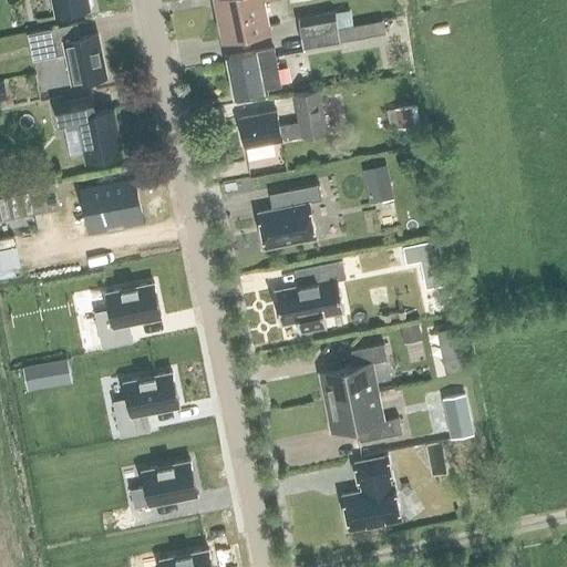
[(52,0),(57,14),(89,7),(86,0),(52,0)]
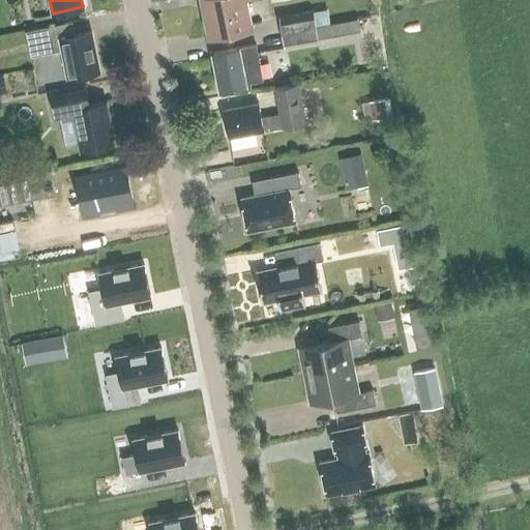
[(203,0),(210,35),(254,27),(247,0),(203,0)]
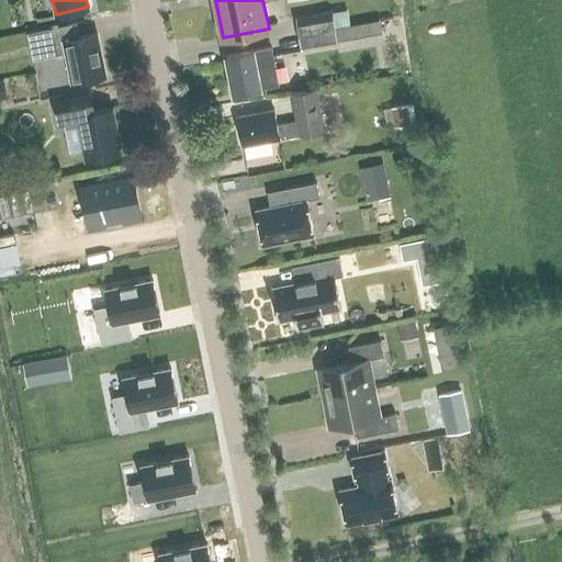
[(296,18),(299,32),(349,22),(347,10),(296,18)]
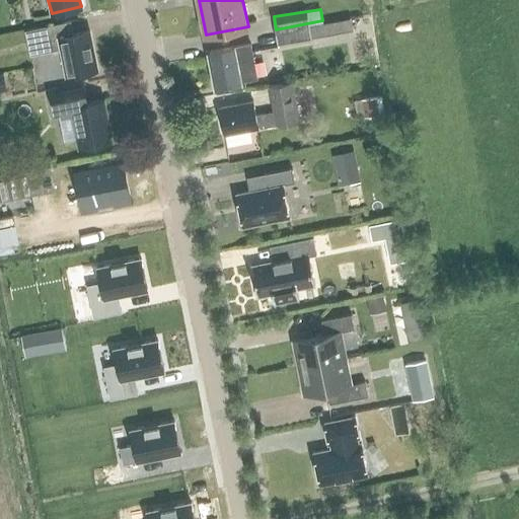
[(332,32),(353,32),(353,18),(332,18),(332,32)]
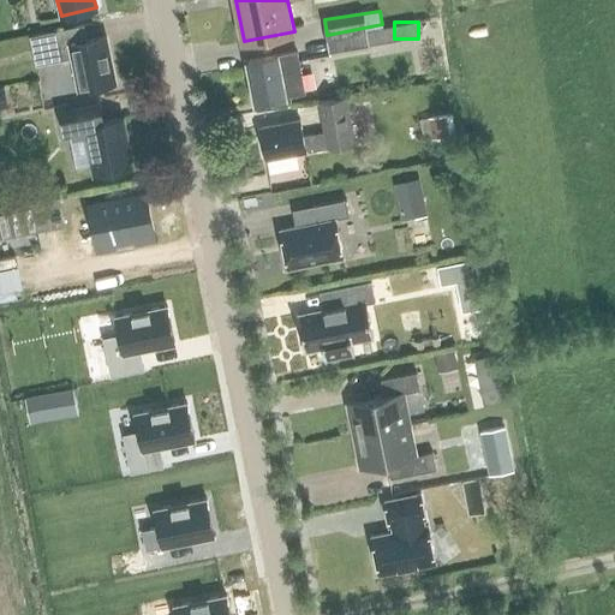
[(382,24),(327,35),(329,54),(370,48),(366,30),(383,28),(382,24)]
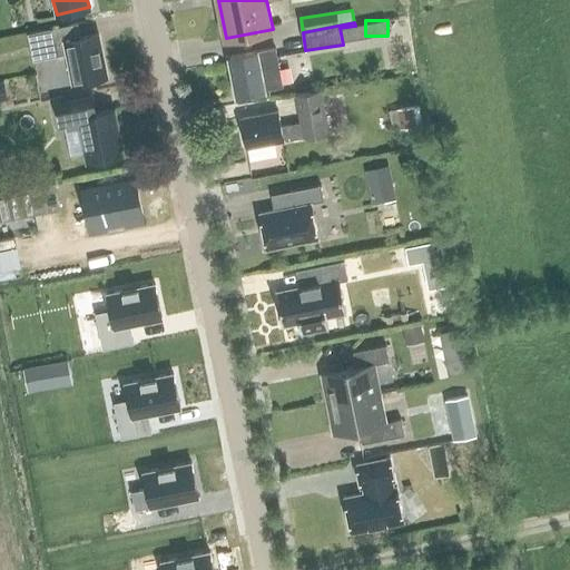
[(78,23),(52,29),(28,33),(31,51),(57,47),(58,56),(68,55),(74,82),(106,76),(98,36),(81,39),(78,23)]
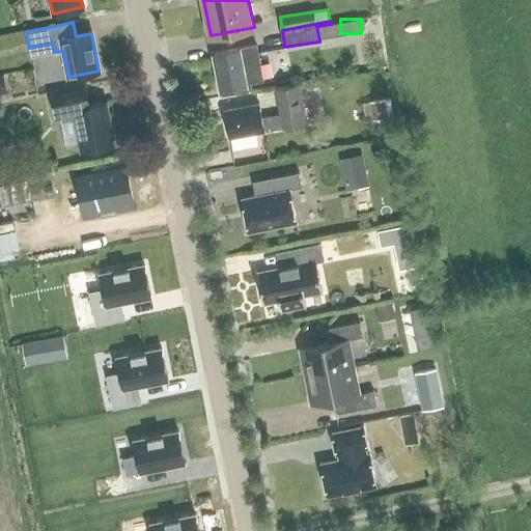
[(256,45),(240,48),(213,53),(220,88),(263,80),(256,45)]
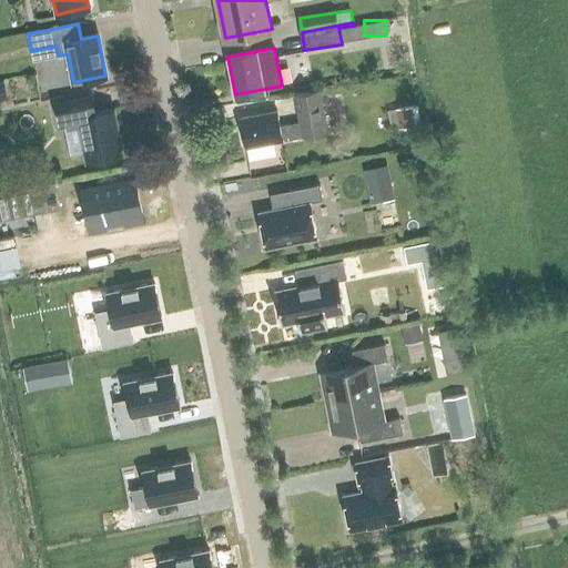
[(298,123),(279,127),(275,112),(241,119),(245,145),(325,130),(316,87),(292,91),(298,123)]
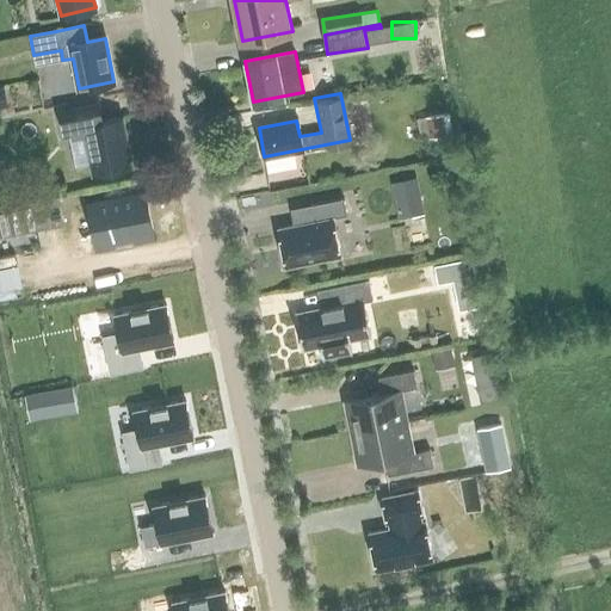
[(96,173),(130,166),(119,117),(100,122),(97,105),(61,112),(66,136),(87,133),(96,173)]
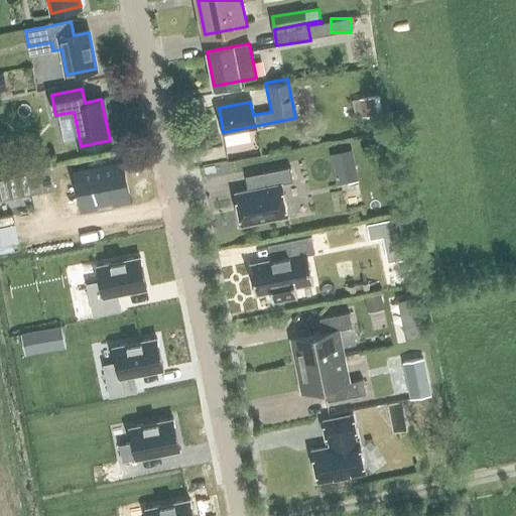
[(379,96),(374,97),(359,99),(362,118),(367,117),(367,120),(383,118),(379,96)]
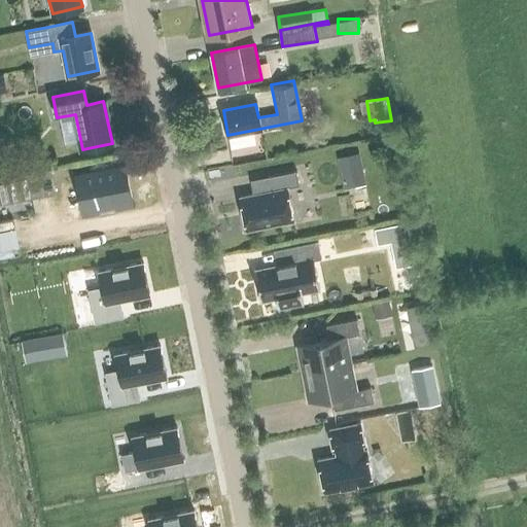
[(338,157),(343,181),(363,177),(359,153),(338,157)]
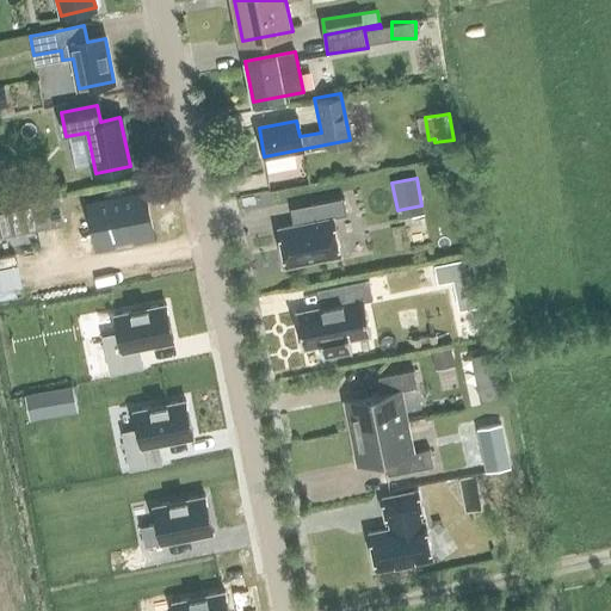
[(97,251),(156,239),(146,187),(86,199),(97,251)]
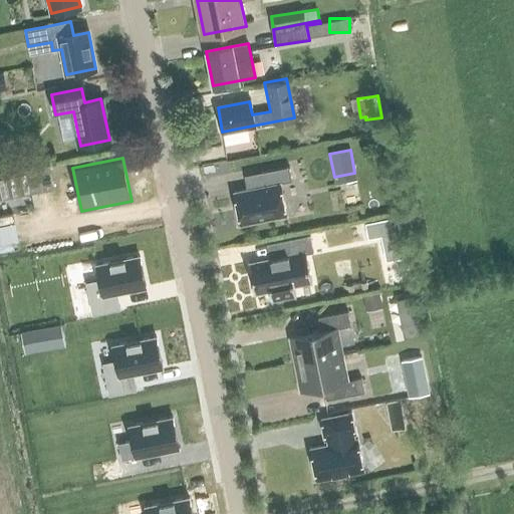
[(234,193),(240,225),(287,216),(280,183),(292,181),(289,166),(262,172),(264,186),(234,193)]
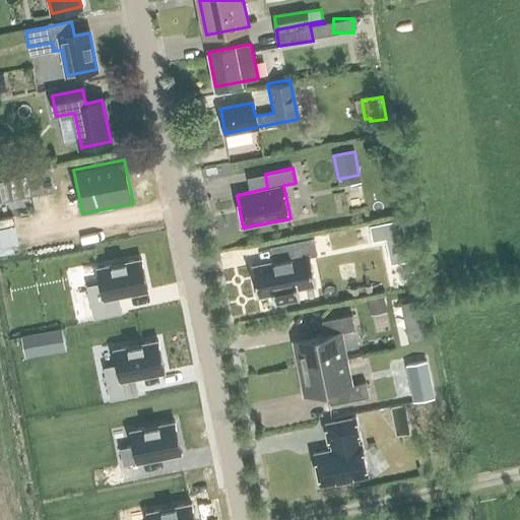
[(298,288),(315,285),(315,286),(316,285),(310,257),(317,255),(314,239),(281,245),(284,260),(252,267),(252,266),(251,266),(257,298),(272,295),(274,305),(300,300),(298,288)]
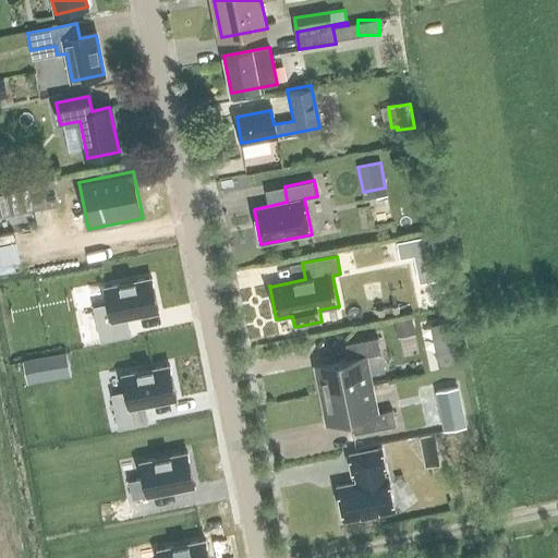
[(111,307),(97,311),(99,323),(113,320),(114,325),(161,315),(155,281),(108,290),(111,307)]
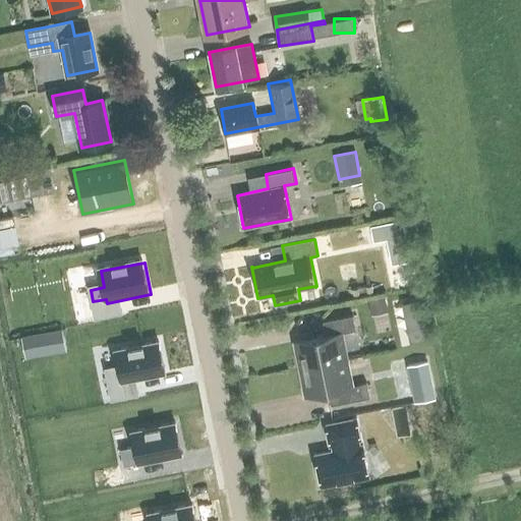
[(389,312),(385,295),(367,299),(371,316),(389,312)]
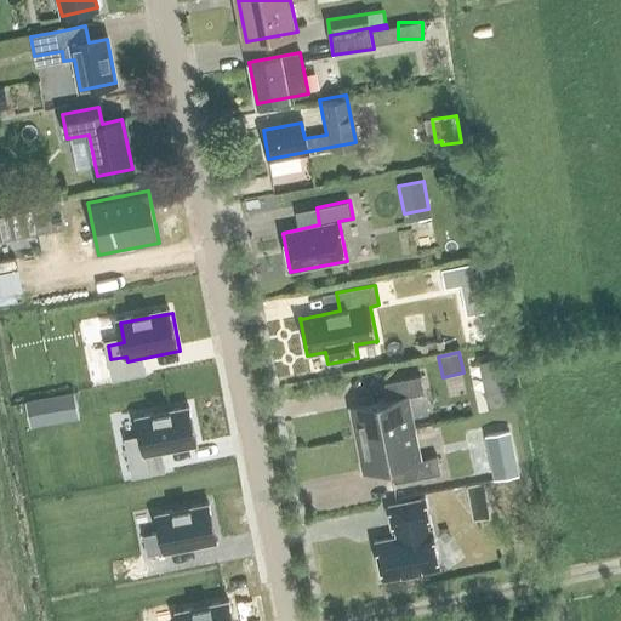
[(353,408),(359,439),(411,429),(405,397),(425,393),(421,376),(385,383),(388,400),(353,408)]
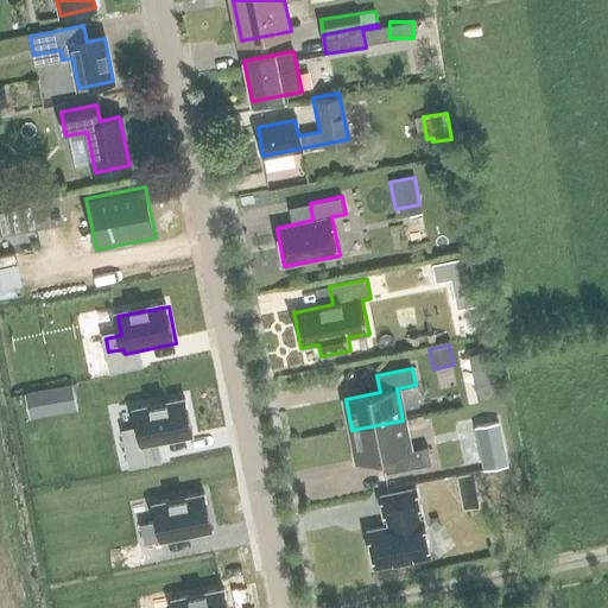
[(139,438),(124,442),(126,456),(141,453),(143,457),(194,448),(187,410),(135,420),(139,438)]
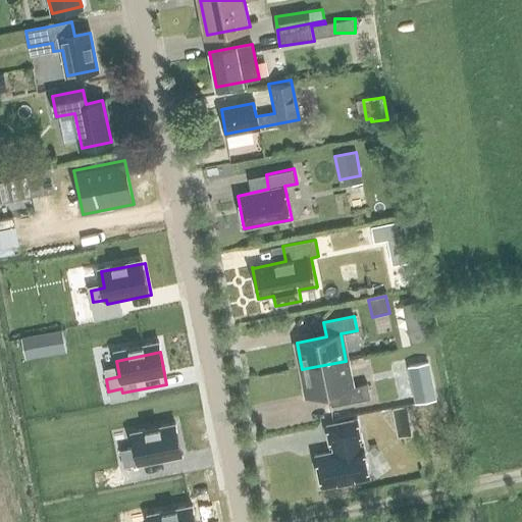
[(346,361),(302,369),(308,397),(337,390),(341,405),(370,399),(367,383),(352,386),(346,361)]
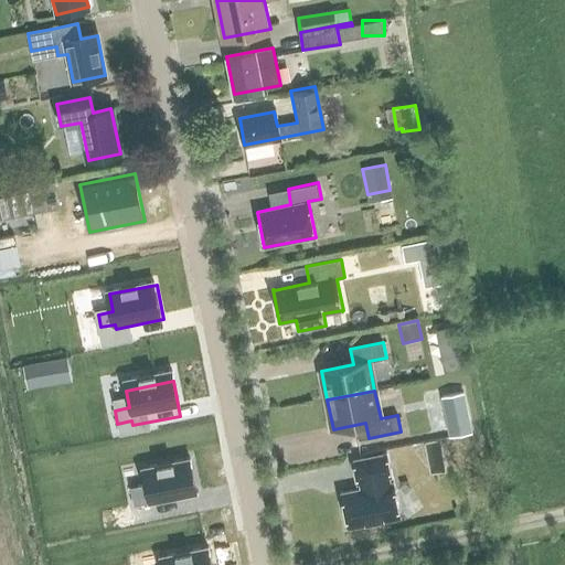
[(461,392),(440,396),(444,412),(450,415),(466,412),(461,392)]
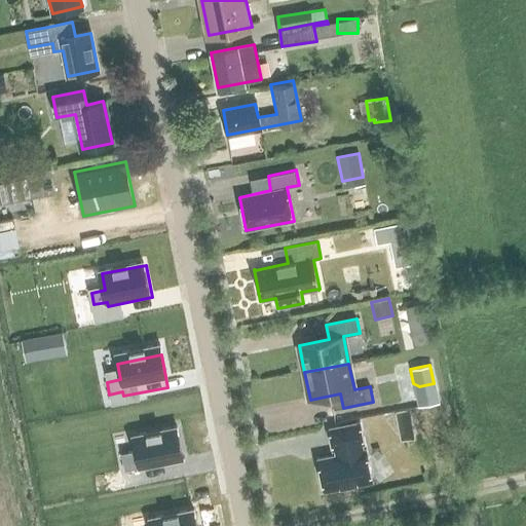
[(336,455),(317,459),(325,491),(373,481),(366,448),(364,449),(363,444),(365,444),(361,422),(329,428),(333,450),(335,449),(336,455)]
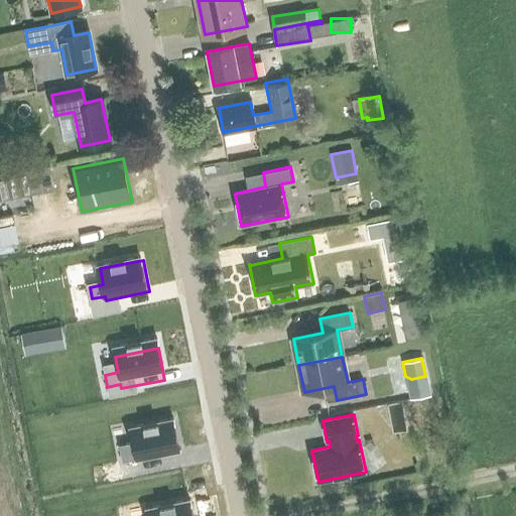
[(135,446),(122,449),(124,461),(137,459),(138,463),(181,454),(175,422),(132,430),(135,446)]
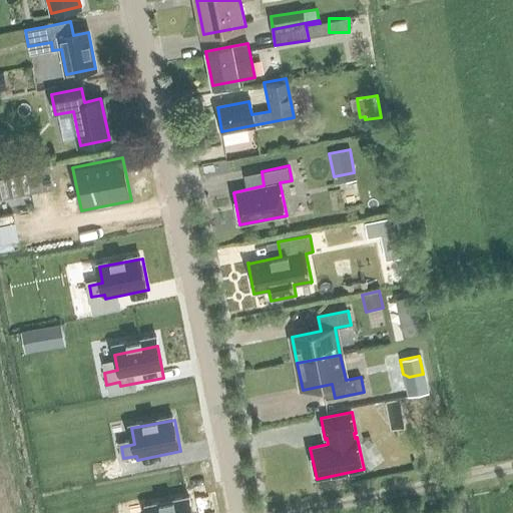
[(148,512),(192,512),(190,500),(147,509),(148,512)]
